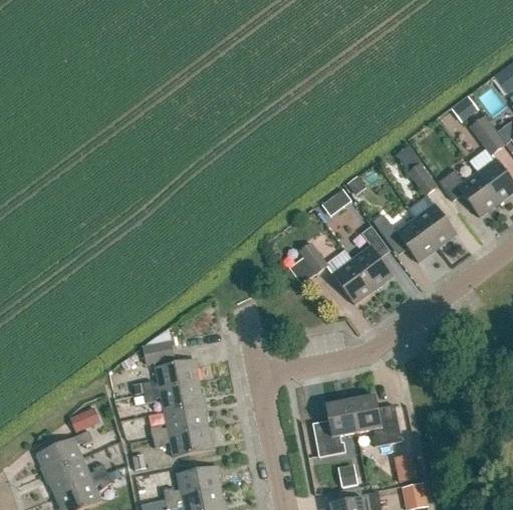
[(460,121),(477,108),(467,95),(450,107),(460,121)]
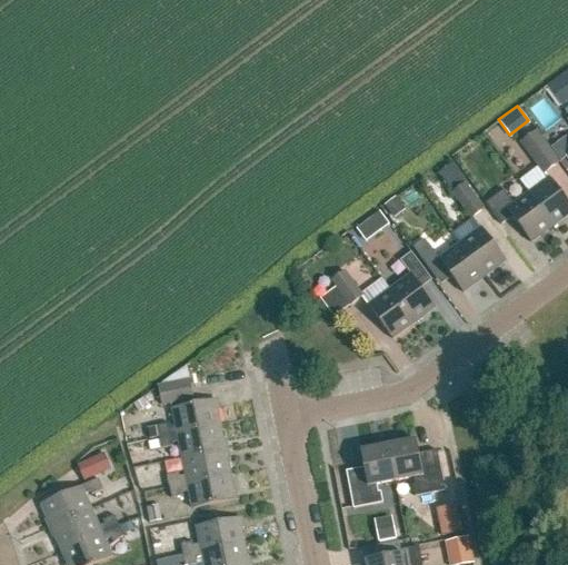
[(518,138),(541,170),(558,158),(535,126),(518,138)]
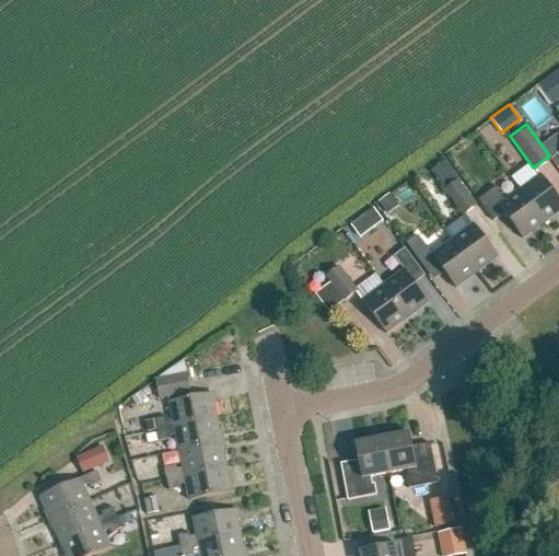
[(558,197),(540,172),(519,187),(543,220),(558,208),(558,197)]
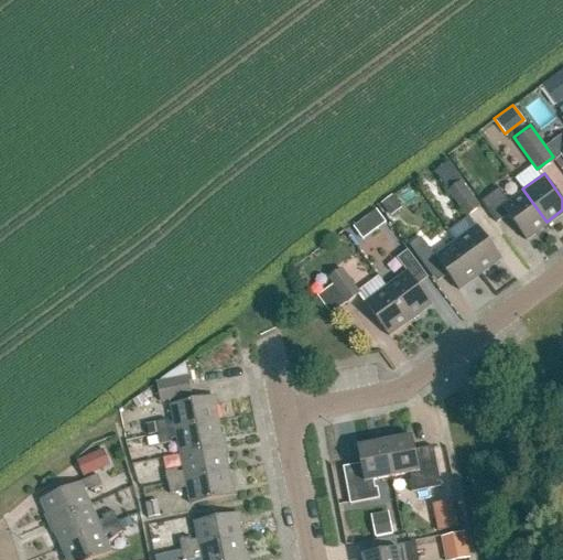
[(480,203),(462,178),(447,189),(466,214),(480,203)]
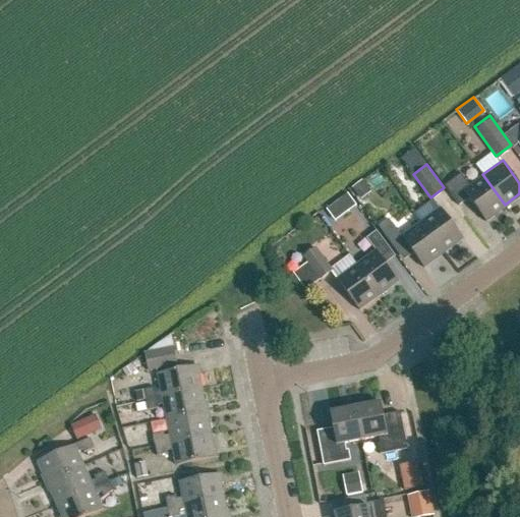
[(505,205),(482,174),(469,184),(460,171),(444,183),(458,204),(468,195),(485,220),(505,205)]
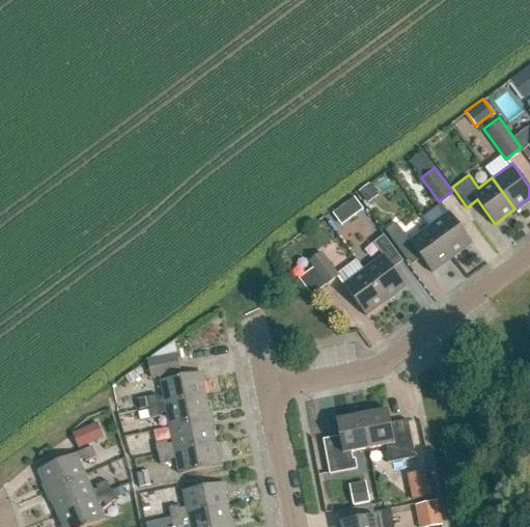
[(366,200),(377,192),(367,181),(358,189),(366,200)]
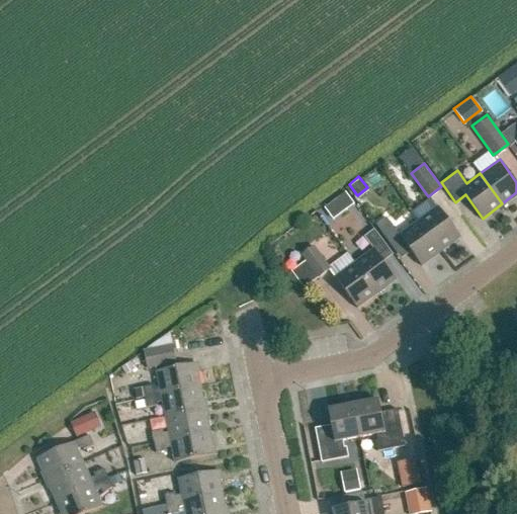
[(343,208),(354,201),(346,189),(335,197),(343,208)]
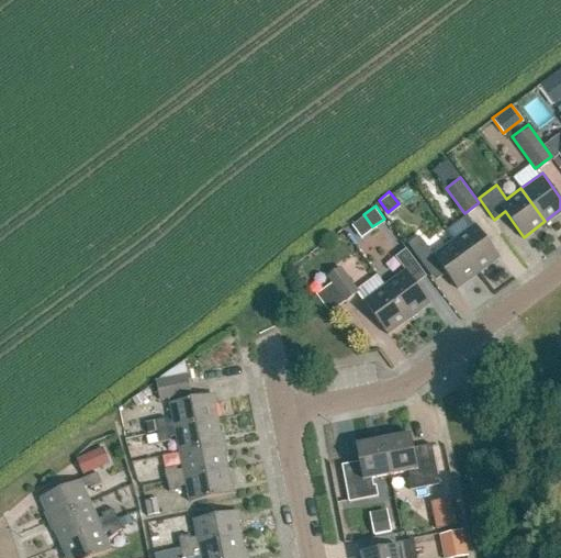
[(474,222),(453,237),(478,270),(498,255),(474,222)]
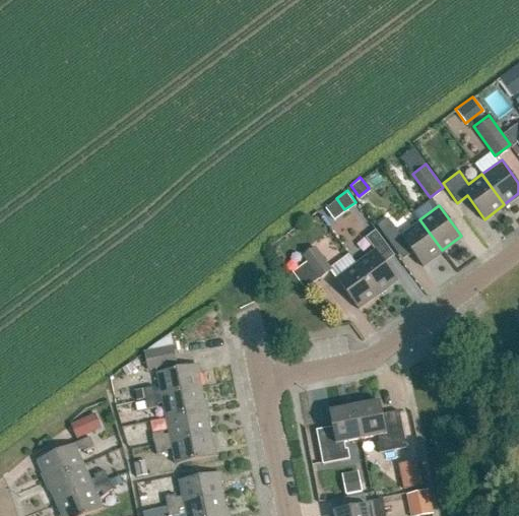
[(442,250),(419,219),(400,234),(387,215),(377,223),(393,246),(403,239),(423,265),(442,250)]
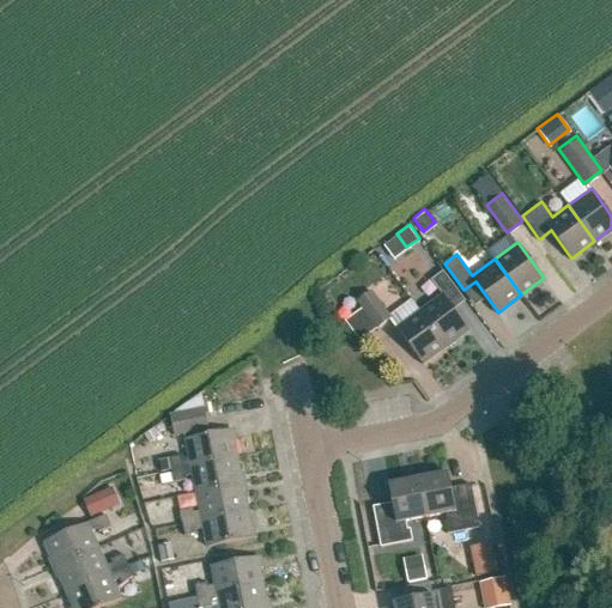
[(441,292),(419,309),(446,345),(468,328),(448,301),(459,292),(442,268),(430,278),(441,292)]
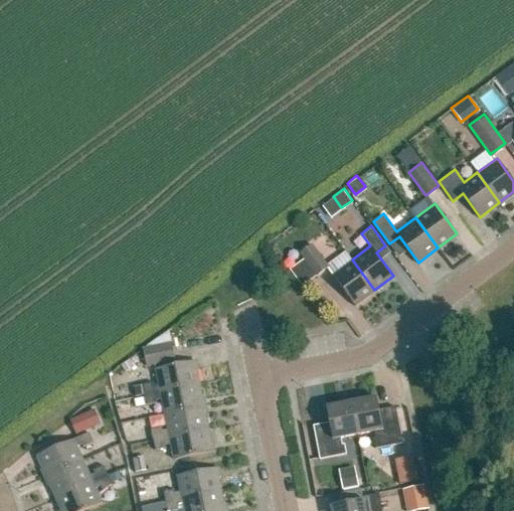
[(299,250),(304,257),(289,268),(302,285),(316,274),(328,266),(311,242),(299,250)]
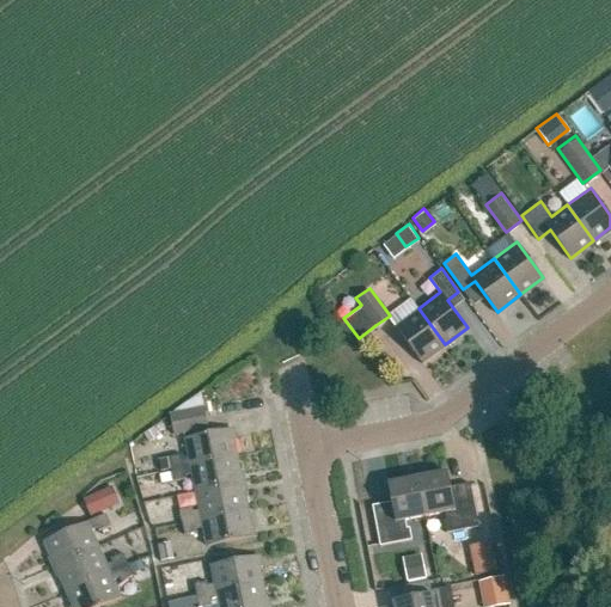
[(445,344),(419,308),(395,325),(421,361),(445,344)]
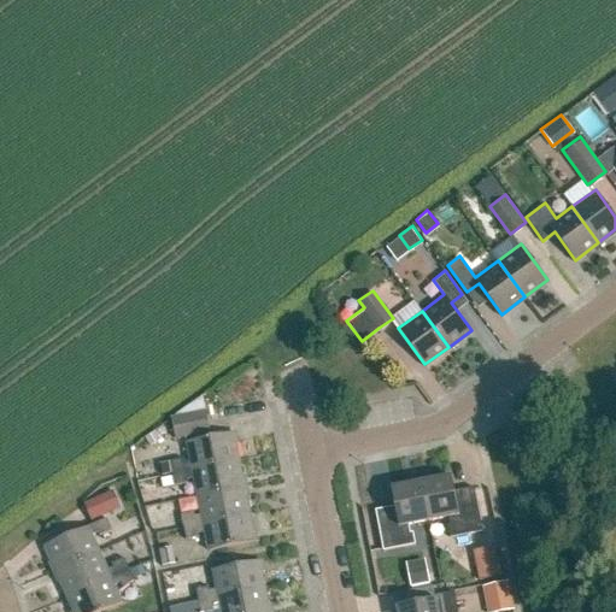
[(204,406),(169,413),(174,436),(209,430),(204,406)]
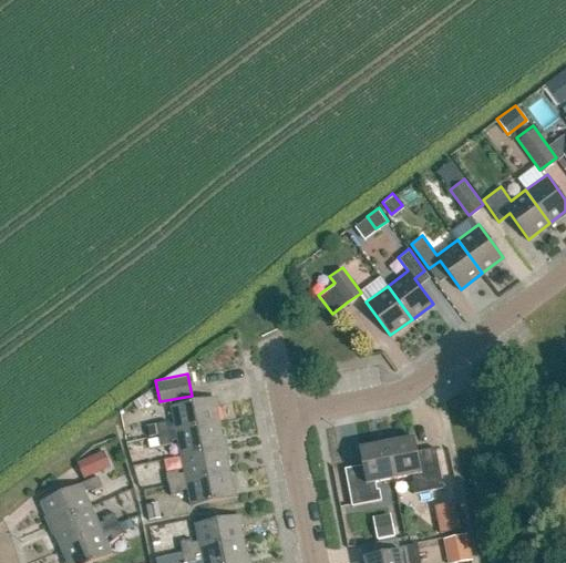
[(171,403),(174,418),(174,421),(168,422),(167,419),(155,421),(157,432),(218,420),(214,395),(171,403)]
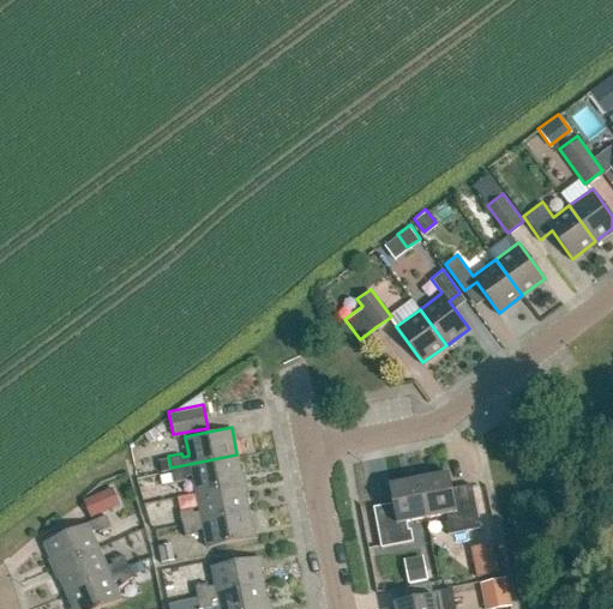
[(236,454),(170,468),(170,471),(173,480),(186,477),(185,474),(192,472),(196,490),(242,481),(236,454)]
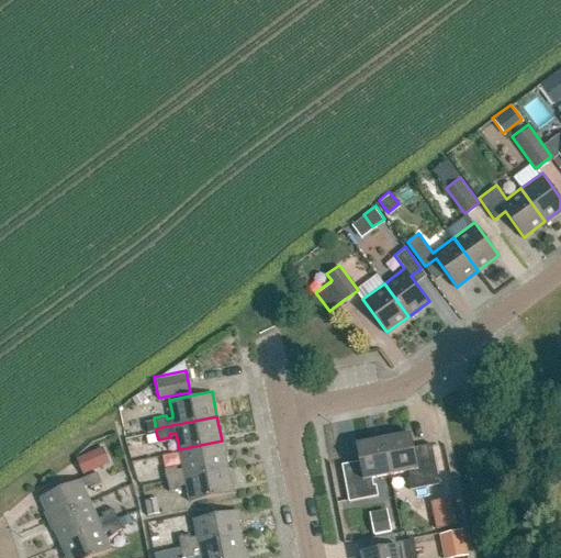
[(147,431),(156,428),(154,417),(145,420),(147,431)]
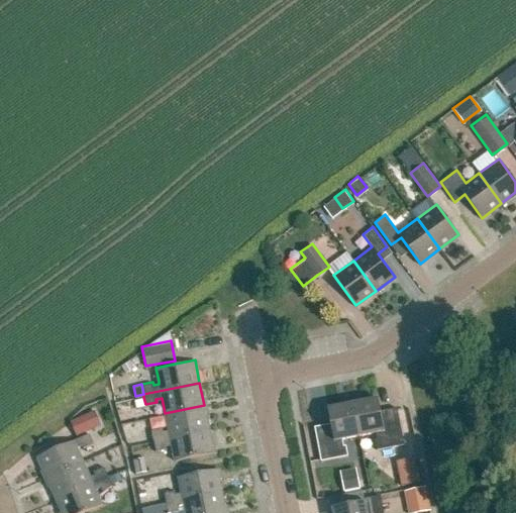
[(135,406),(145,404),(143,397),(134,399),(135,406)]
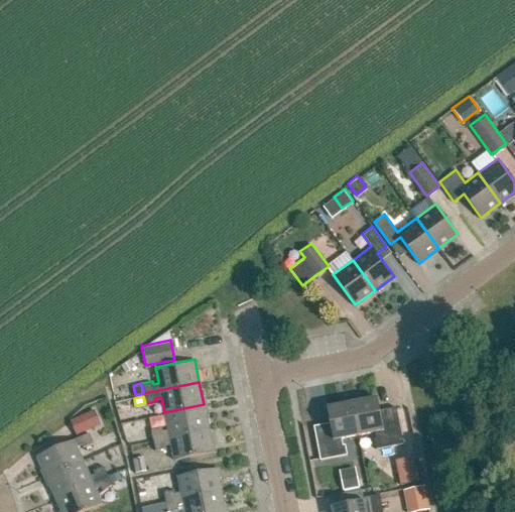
[(379,408),(376,396),(351,400),(358,433),(374,429),(376,436),(373,437),(375,448),(402,442),(395,405),(379,408)]
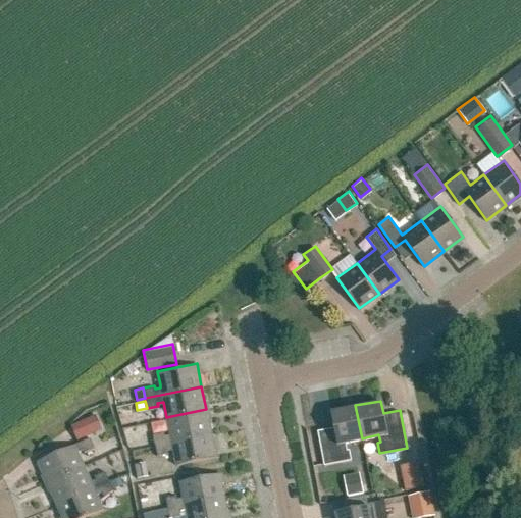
[(362,438),(355,405),(330,410),(333,426),(317,429),(323,464),(350,458),(349,448),(346,449),(345,442),(362,438)]
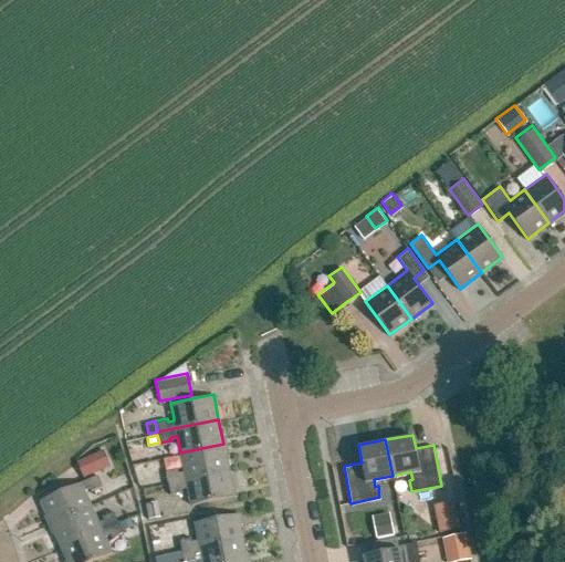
[(223,444),(180,453),(184,470),(177,471),(177,468),(165,470),(167,481),(228,469),(223,444)]
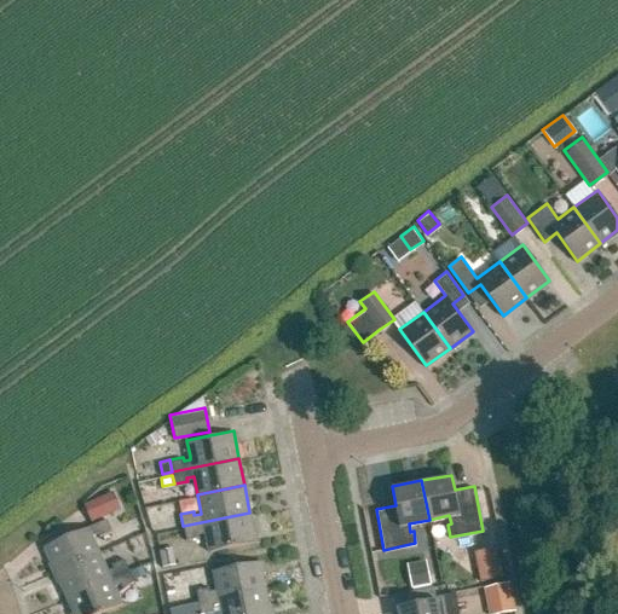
[(114,493),(85,505),(92,521),(121,508),(114,493)]
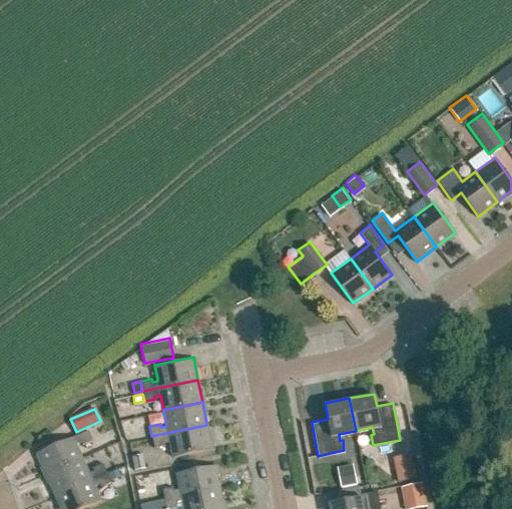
[(206,425),(151,436),(153,446),(164,444),(163,441),(169,440),(172,455),(211,448),(206,425)]
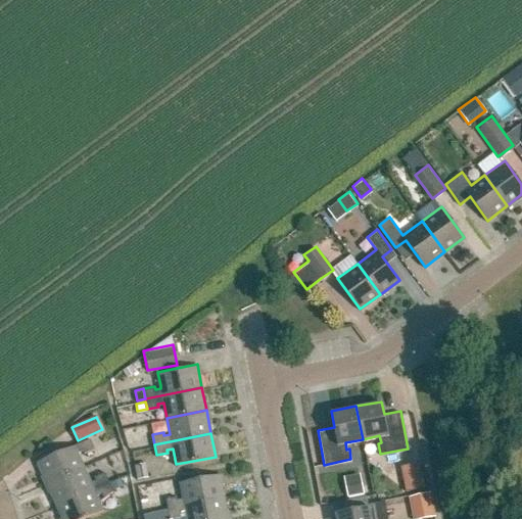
[(38,461),(47,482),(84,466),(79,455),(94,447),(90,437),(38,461)]
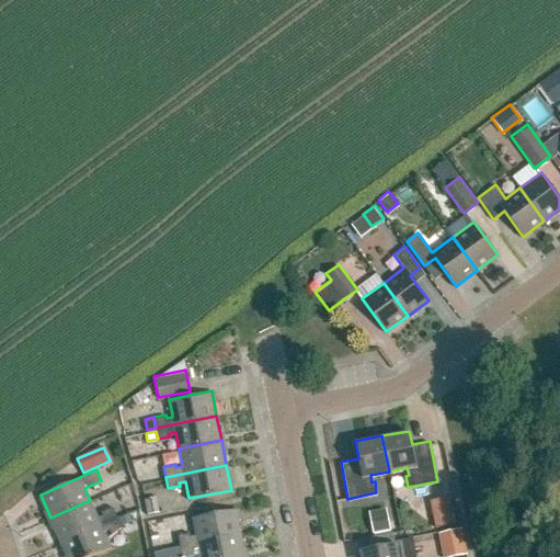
[(442,524),(455,521),(449,495),(436,498),(442,524)]
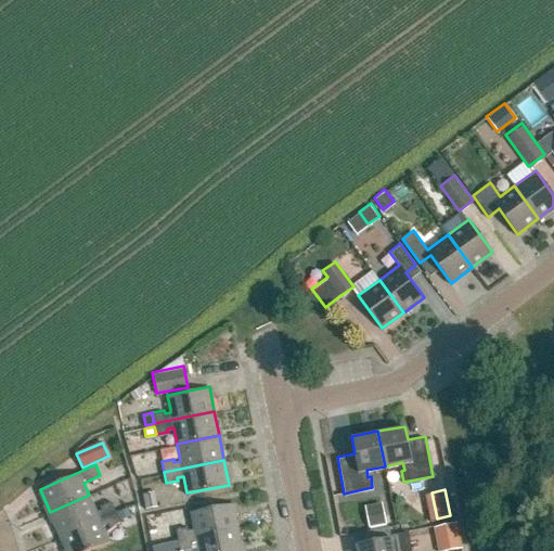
[(144,508),(156,504),(153,490),(141,492),(144,508)]
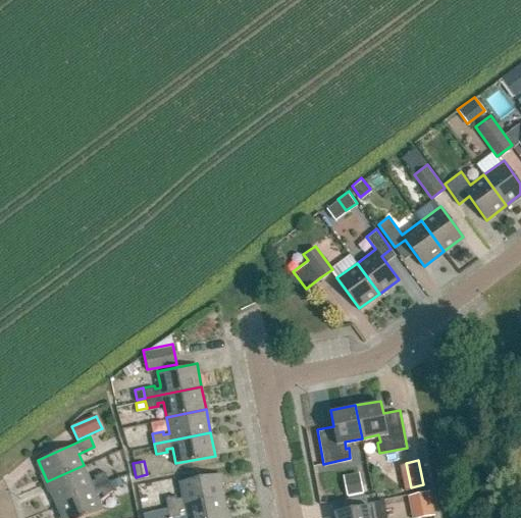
[(89,477),(84,465),(47,481),(56,503),(109,479),(104,470),(89,477)]
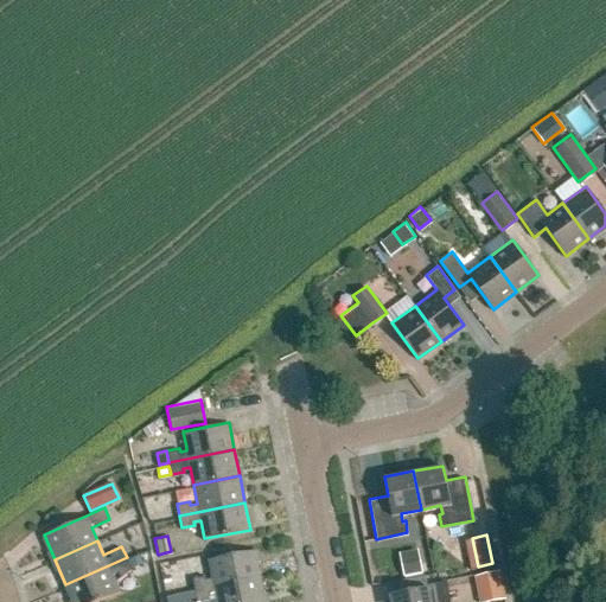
[(191,576),(193,588),(260,575),(254,548),(209,557),(211,572),(191,576)]
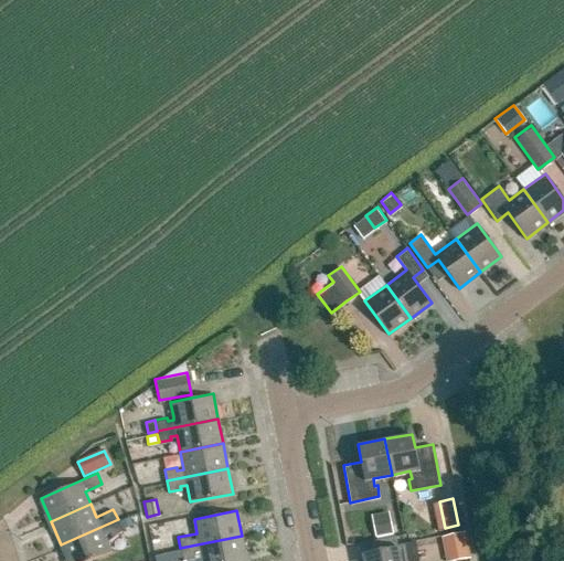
[(105,538),(123,530),(118,519),(61,544),(67,560),(86,560),(110,551),(105,538)]
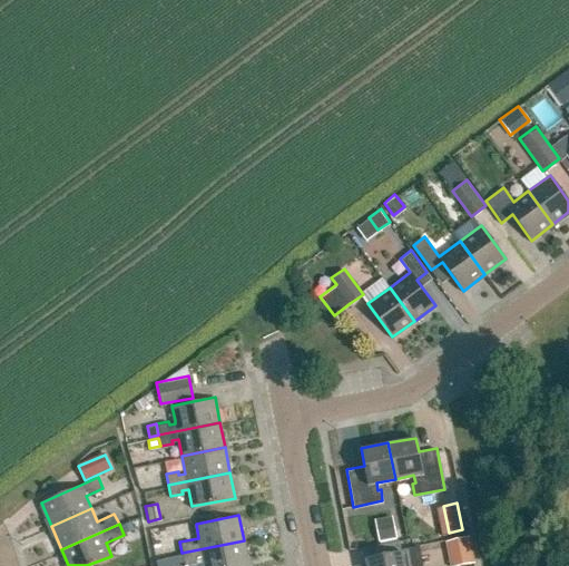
[(378,529),(380,539),(395,536),(393,526),(378,529)]
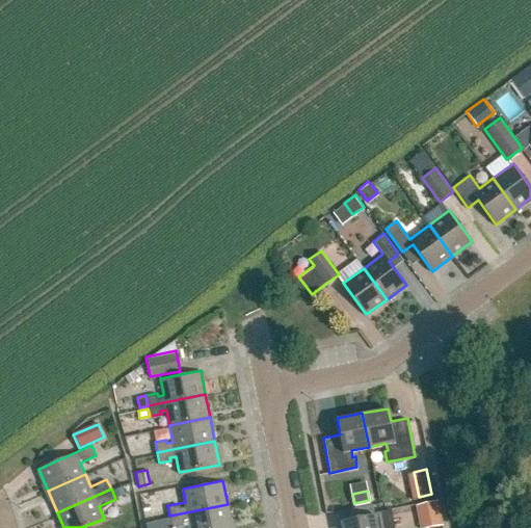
[(415,503),(420,527),(442,524),(436,499),(415,503)]
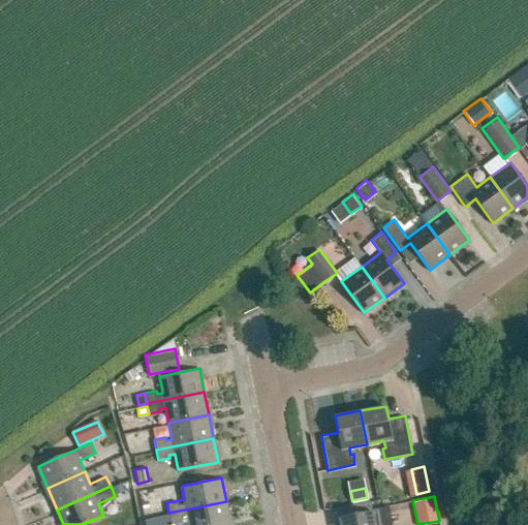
[(226,501),(168,513),(171,524),(182,521),(182,518),(188,517),(189,524),(228,524),(230,524),(226,501)]
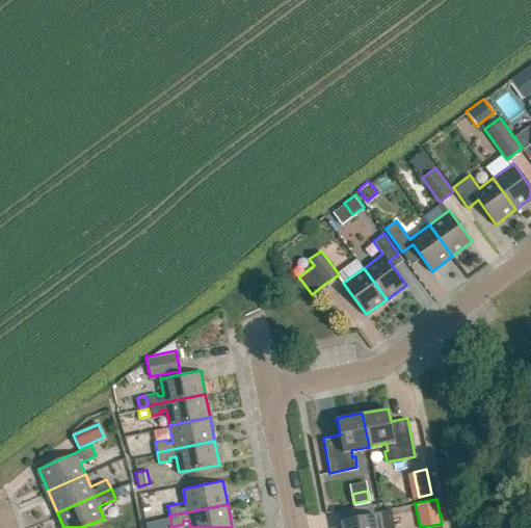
[(341,521),(342,527),(394,527),(389,527),(376,527),(374,513),(341,521)]
